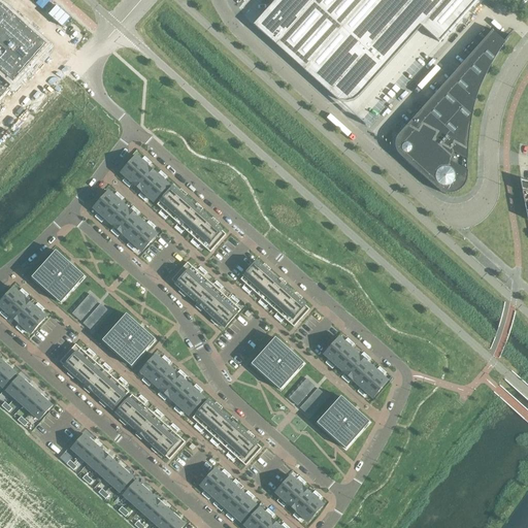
[(476,0),(275,0),(261,18),(260,19),(259,21),(258,22),(258,24),(258,26),(259,28),(259,30),(260,31),(262,33),(334,98),(340,101),(347,102),(354,101),(359,97),(422,27),(439,42),(476,0)]
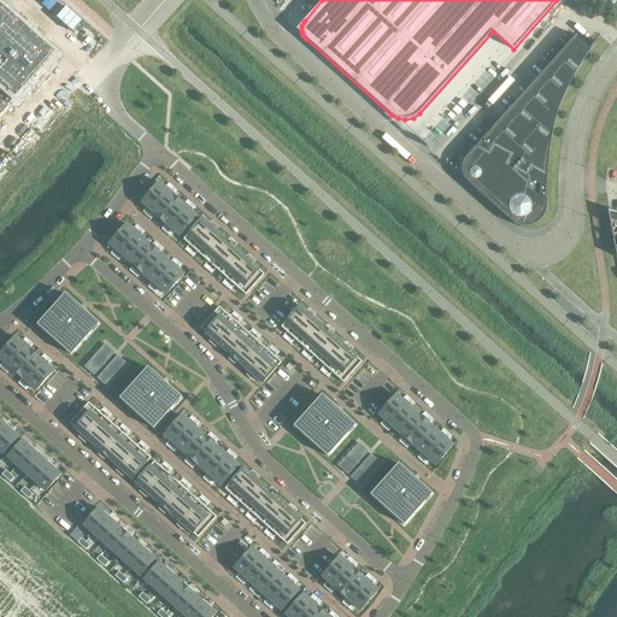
[(0,115),(54,54),(0,6),(0,115)]
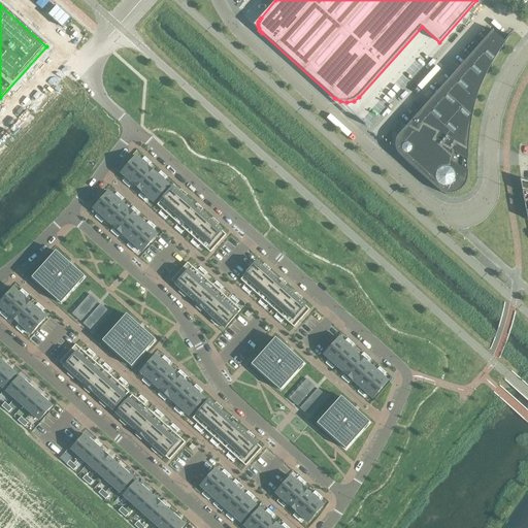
[(494,30),(493,30),(399,135),(396,139),(395,144),(396,151),(398,155),(403,160),(439,191),(441,192),(448,194),(455,193),(461,191),(465,187),(467,184),(468,159),(469,134),(472,113),(477,95),(483,83),(491,65),(500,50),(510,36),(509,35),(504,42),(493,32),(494,30)]
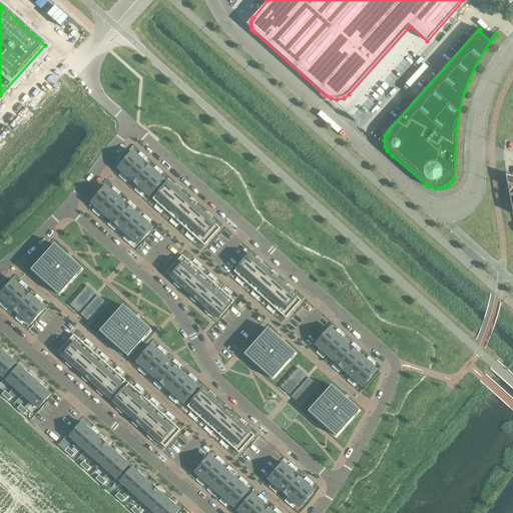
[(133,167),(140,159),(132,152),(124,160),(133,167)]
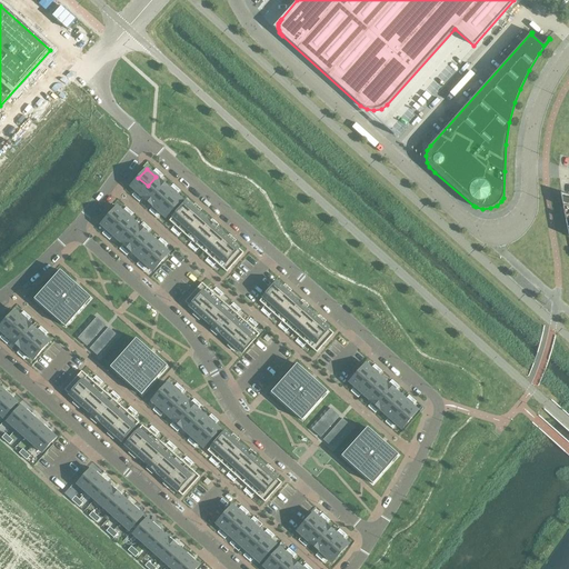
[(156,193),(165,185),(156,177),(148,186),(156,193)]
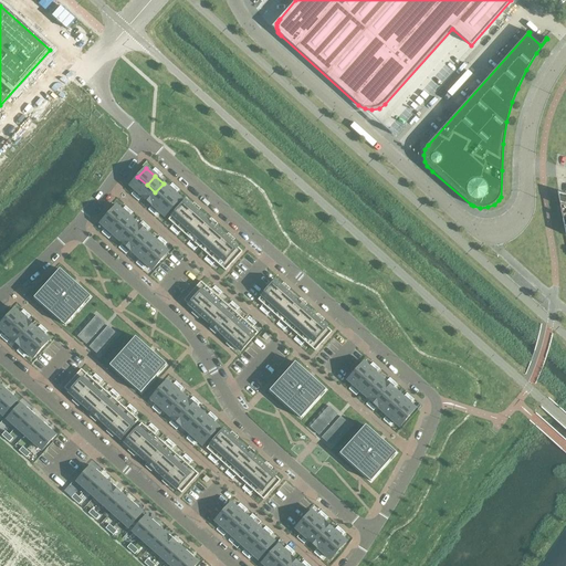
[(138,194),(147,185),(137,177),(129,186),(138,194)]
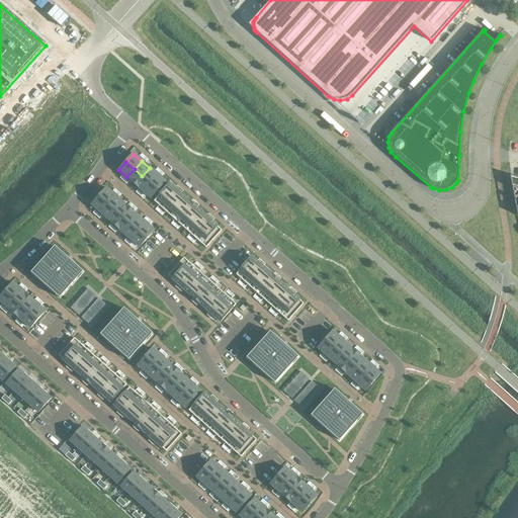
[(150,183),(157,175),(150,168),(142,176),(150,183)]
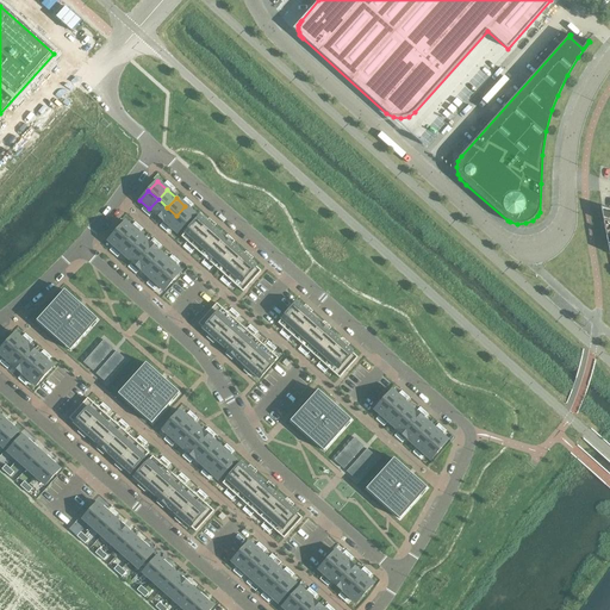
[(167,207),(159,199),(149,209),(159,217),(167,207)]
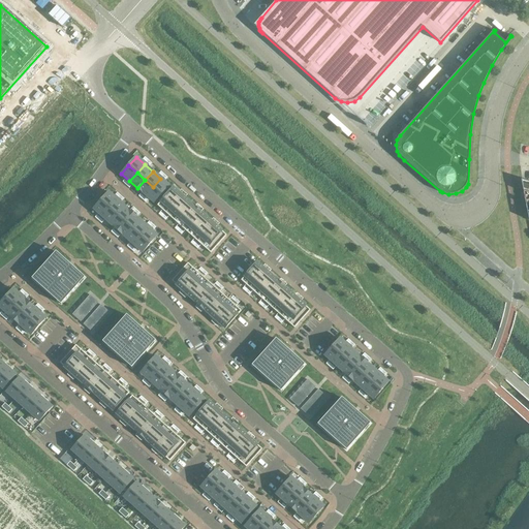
[(168,186),(160,179),(153,187),(161,194),(168,186)]
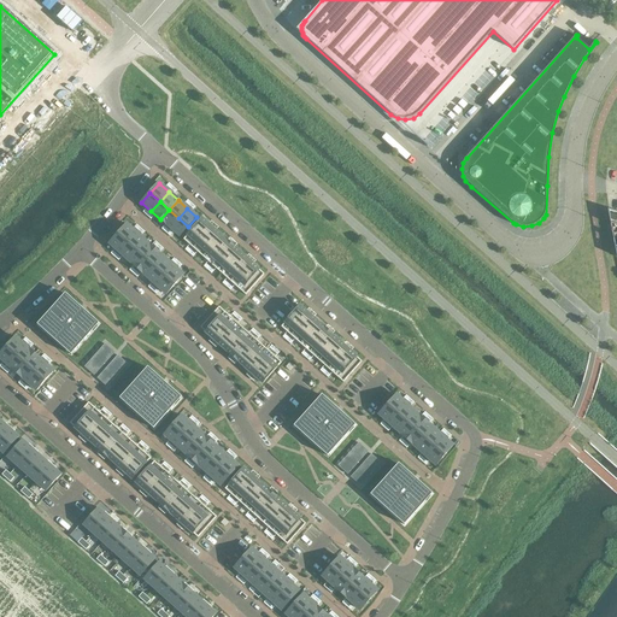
[(170,228),(178,218),(169,210),(160,219),(170,228)]
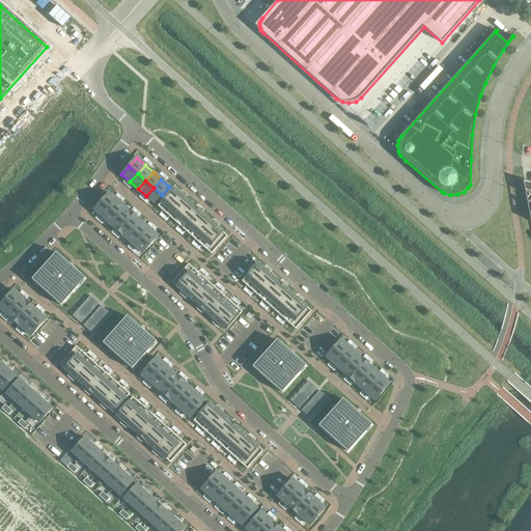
[(155,203),(162,195),(154,188),(146,196),(155,203)]
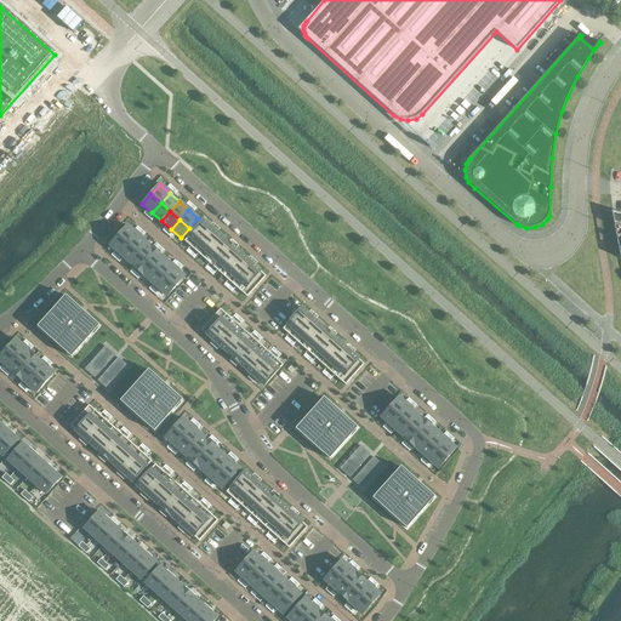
[(194,250),(214,229),(204,221),(184,241),(194,250)]
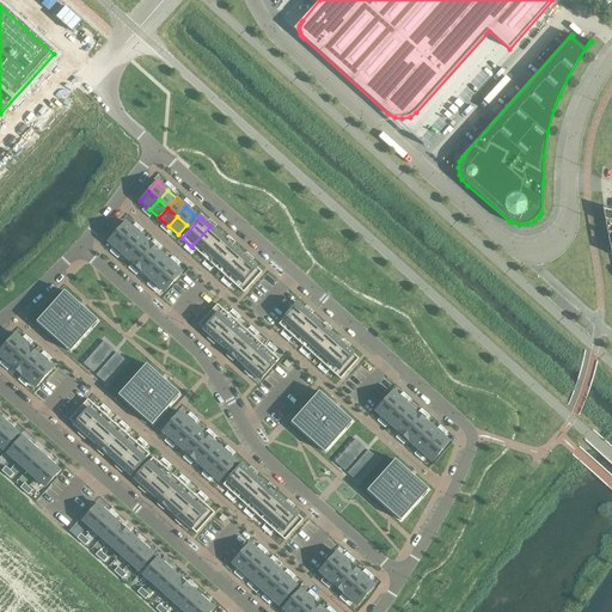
[(135,231),(126,222),(117,232),(127,240),(135,231)]
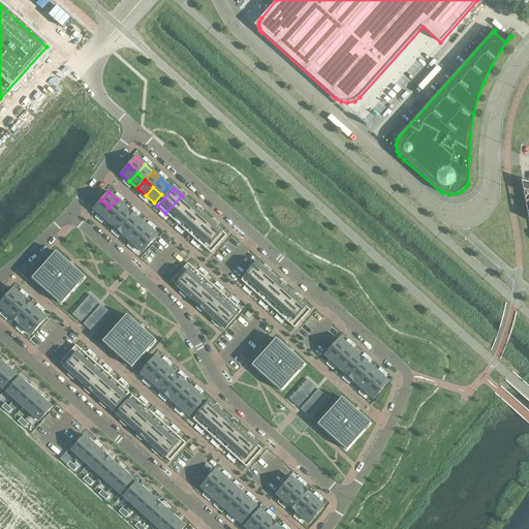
[(174,220),(190,203),(182,195),(165,213),(174,220)]
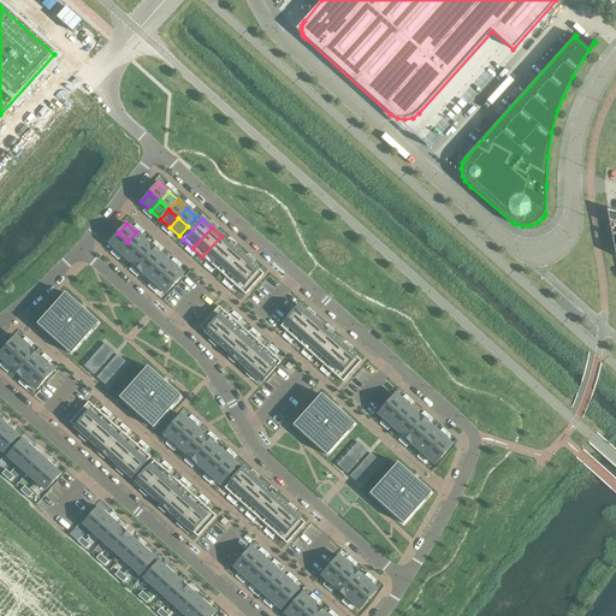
[(137,250),(146,241),(136,232),(128,242),(137,250)]
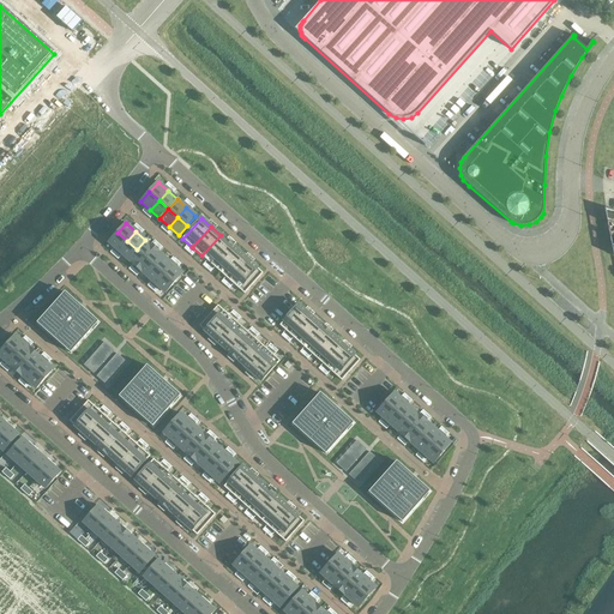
[(127,241),(118,233),(108,242),(118,251),(127,241)]
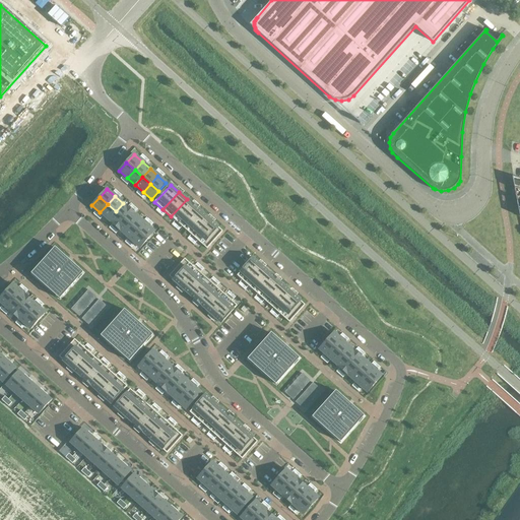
[(179,223),(194,206),(187,199),(171,216),(179,223)]
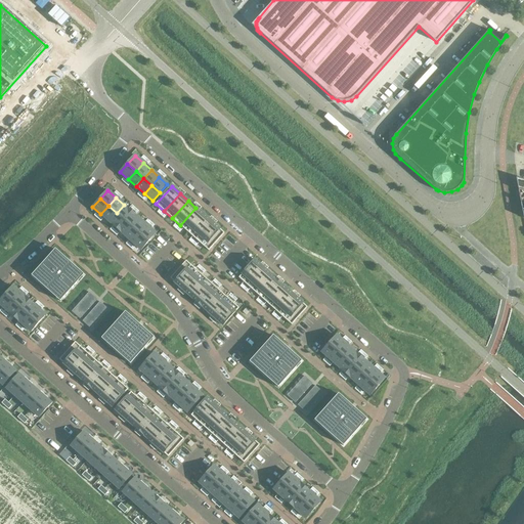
[(132,212),(124,205),(117,213),(124,220),(132,212)]
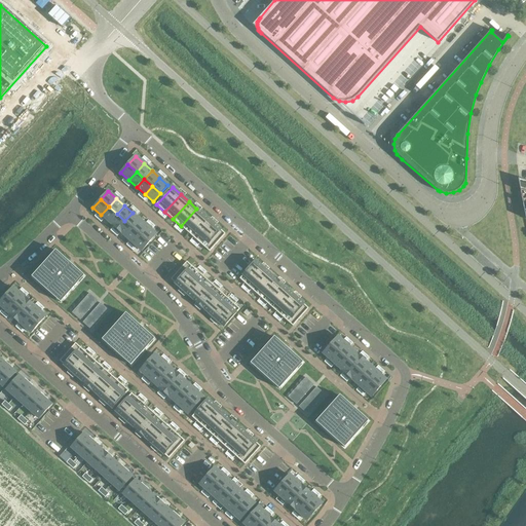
[(109,222),(117,214),(109,207),(101,215),(109,222)]
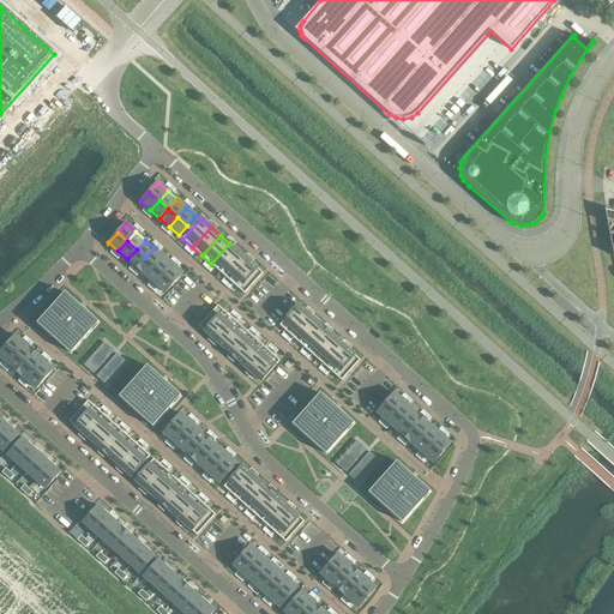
[(221,272),(239,252),(229,244),(211,264),(221,272)]
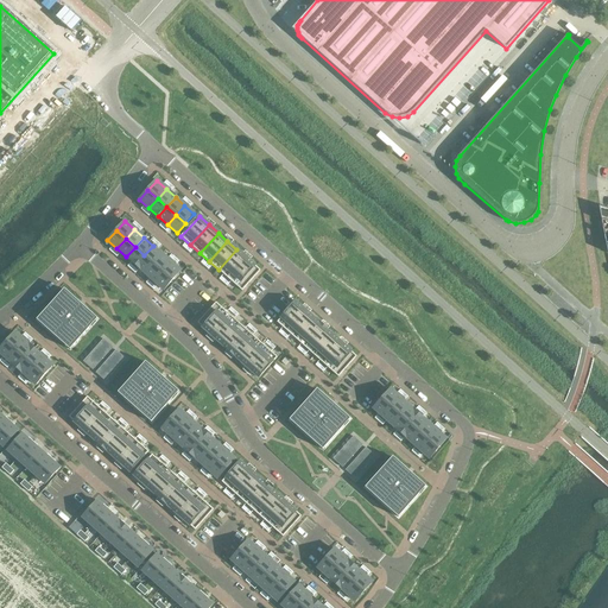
[(153,264),(162,254),(153,246),(144,255),(153,264)]
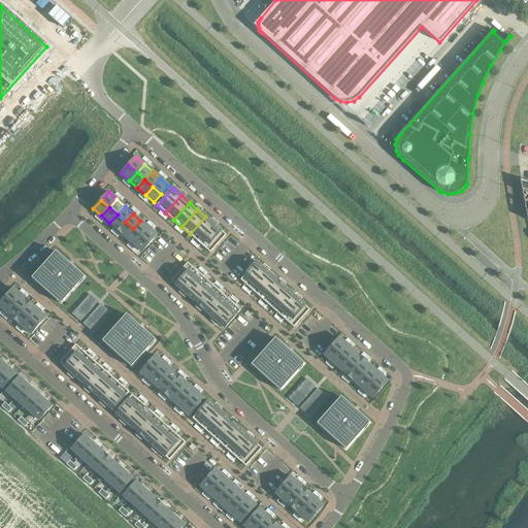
[(118,230),(125,222),(118,215),(109,223),(118,230)]
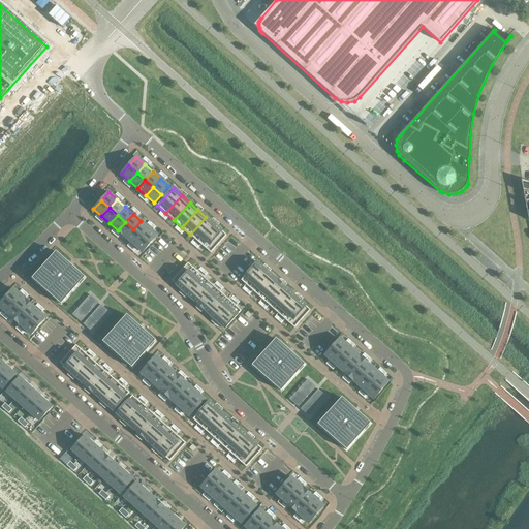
[(197,242),(214,224),(206,217),(190,235),(197,242)]
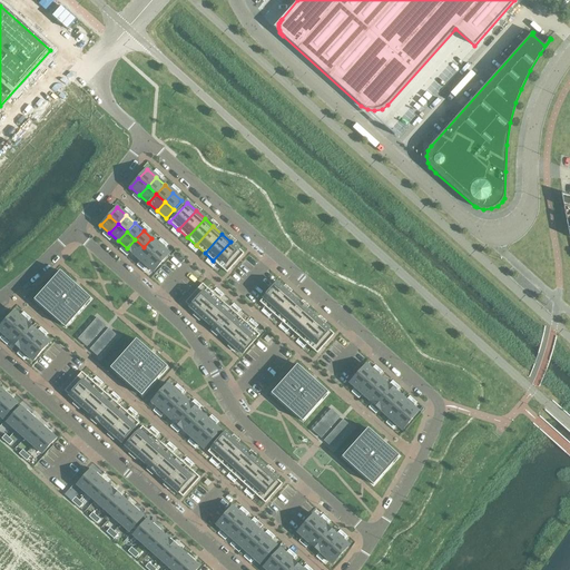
[(153,255),(160,246),(151,238),(144,247),(153,255)]
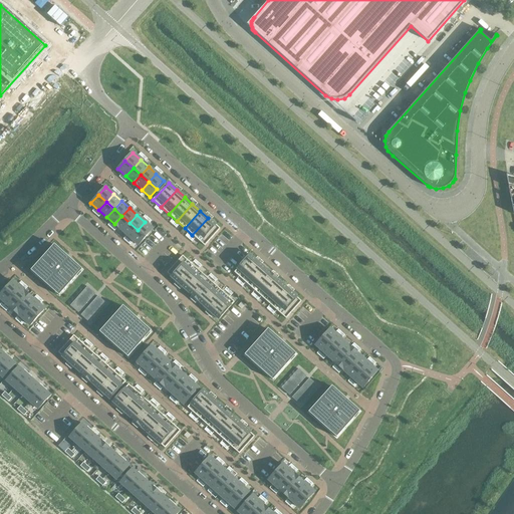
[(122,231),(130,223),(121,216),(114,224),(122,231)]
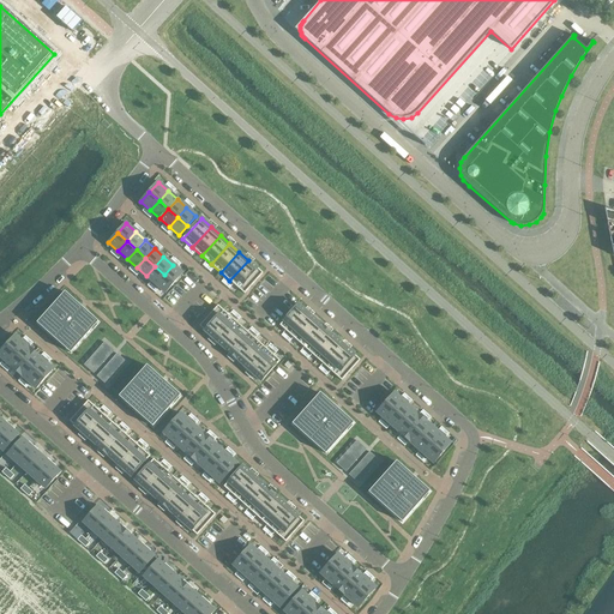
[(254,272),(258,269),(248,260),(229,281),(240,289),(242,286),(246,282),(248,280),(252,276),(254,272)]
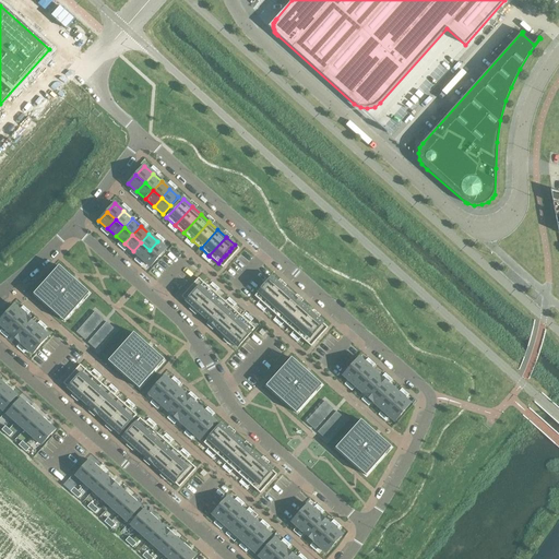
[(158,258),(166,249),(157,241),(150,250),(158,258)]
